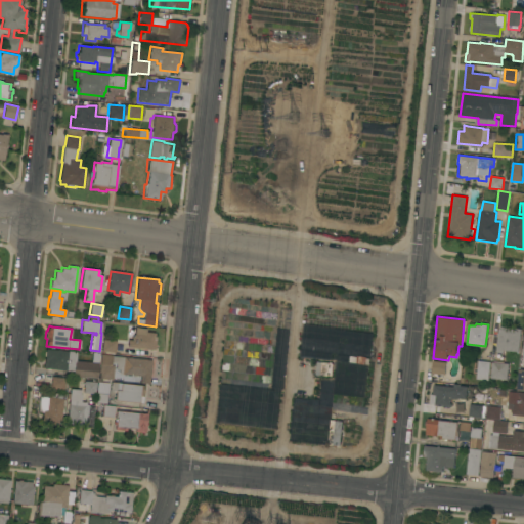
[(519,352),(504,350),(504,353),(496,352),(499,329),(500,329),(500,325),(521,329),(519,352)]
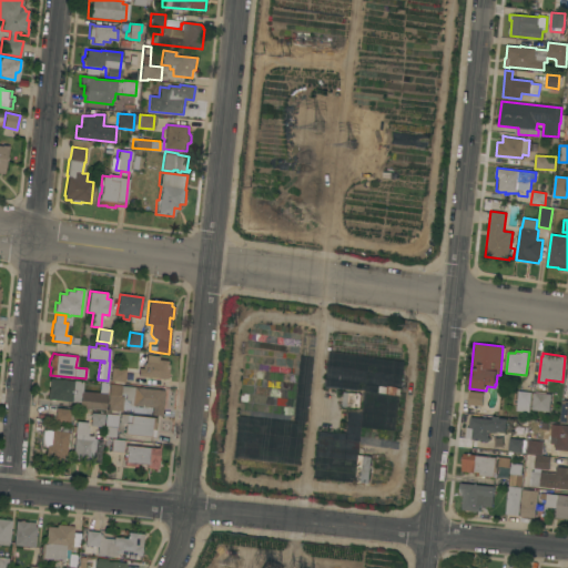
[(138,376),(139,368),(142,368),(142,364),(144,365),(144,362),(145,362),(146,355),(159,356),(158,359),(168,361),(168,362),(166,362),(166,364),(168,365),(168,368),(169,368),(166,379),(138,376)]
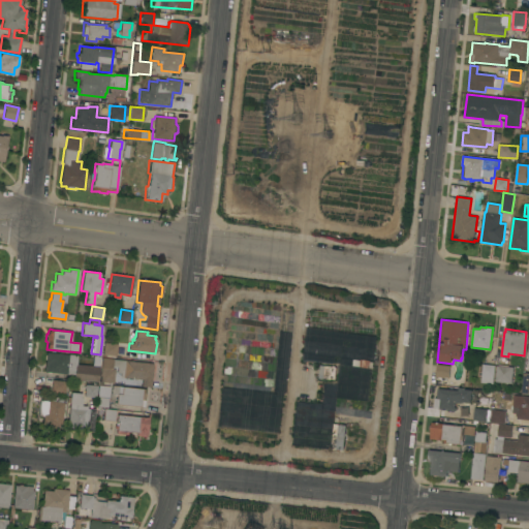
[(116,356),(102,354),(103,342),(117,344),(116,356)]
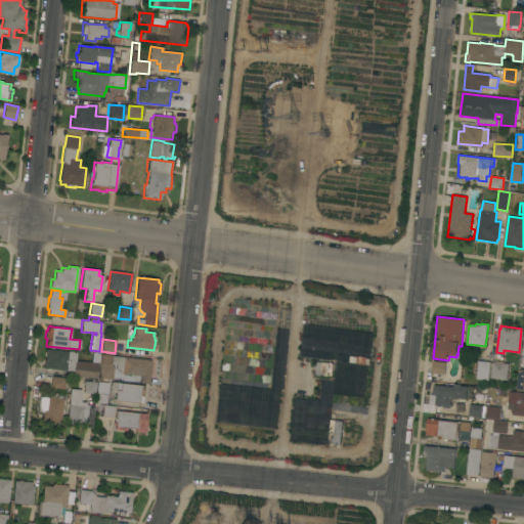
[(44,356),(43,356),(44,351),(45,351),(45,348),(76,352),(75,361),(84,361),(91,361),(92,352),(98,353),(96,378),(73,376),(73,372),(50,368),(49,369),(46,369),(46,368),(43,368),(44,356)]
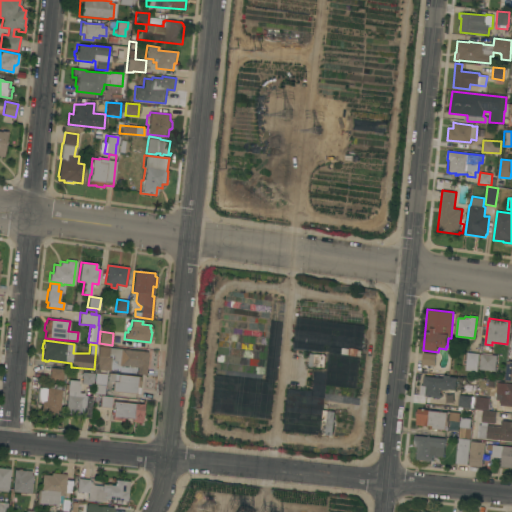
[(108,370),(95,369),(97,346),(109,347),(108,357),(109,357),(108,370)]
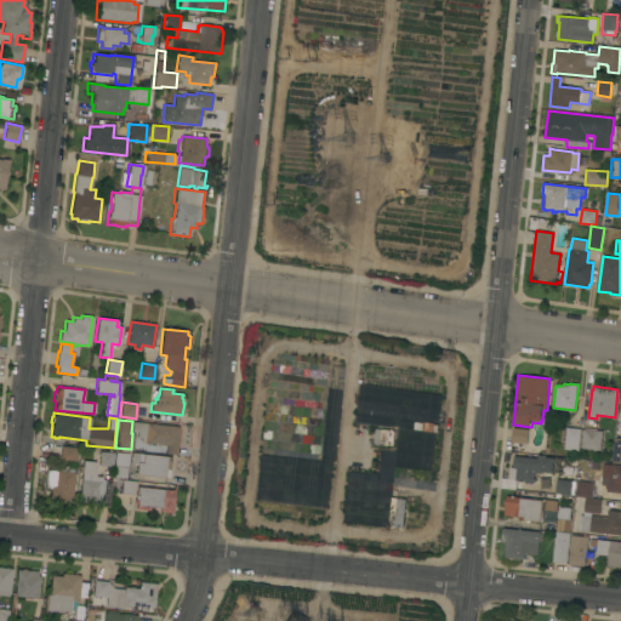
[(414,429),(415,422),(423,423),(423,421),(436,423),(434,425),(439,425),(438,433),(414,429)]
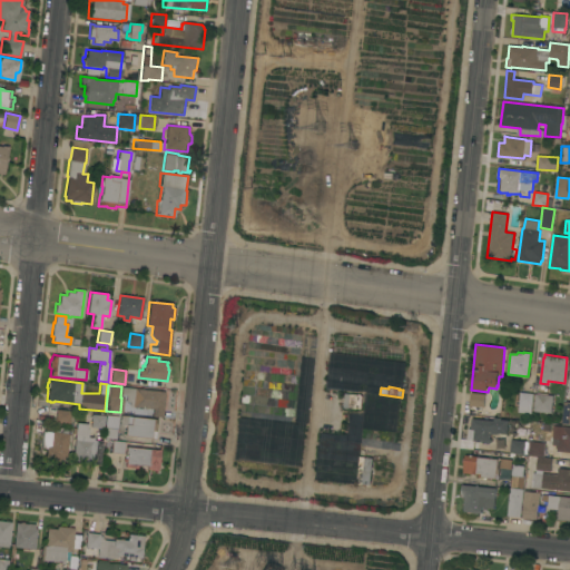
[(165,392),(163,416),(151,415),(153,409),(128,406),(129,402),(126,402),(126,395),(120,395),(121,387),(165,392)]
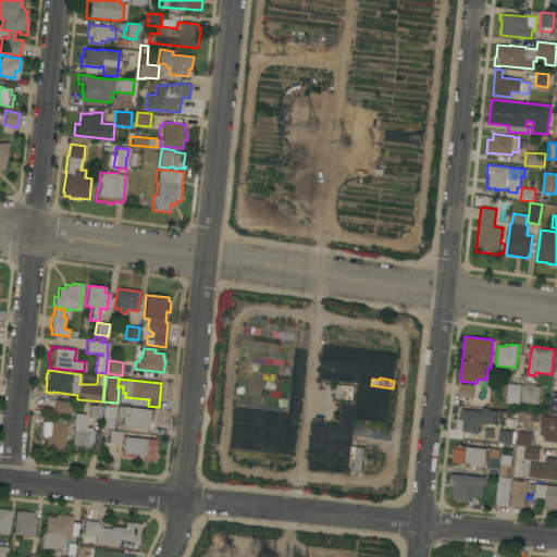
[(474,385),(473,398),(459,396),(460,383),(474,385)]
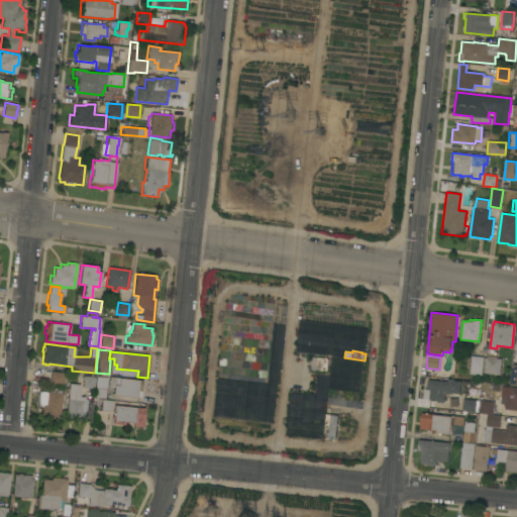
[(482,375),(471,374),(473,355),(484,356),(482,375)]
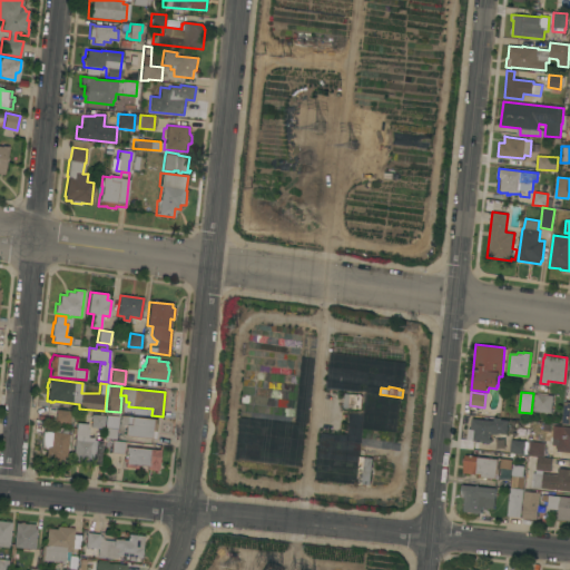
[(345,393),(357,394),(357,395),(362,395),(361,410),(344,408),(345,393)]
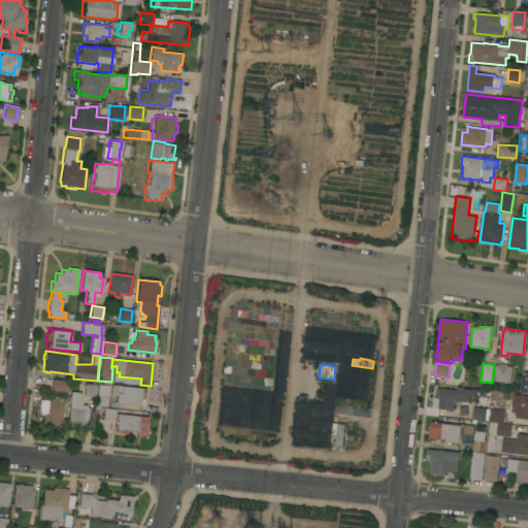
[(510,383),(495,381),(496,365),(513,366),(510,383)]
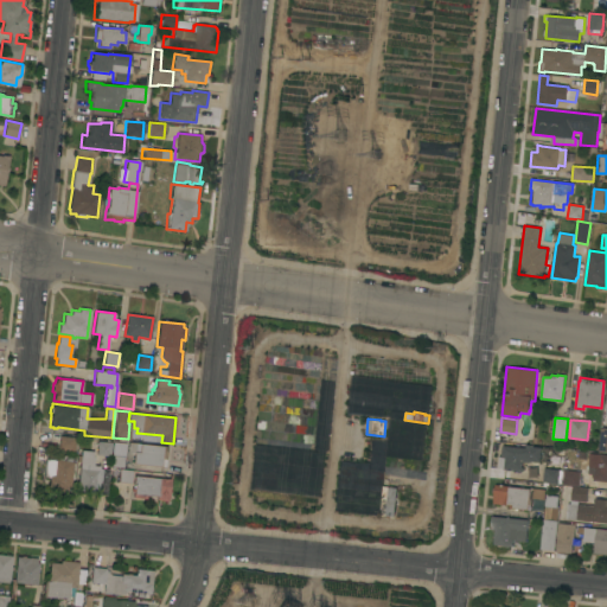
[(606,428),(600,427),(596,451),(606,452),(606,428)]
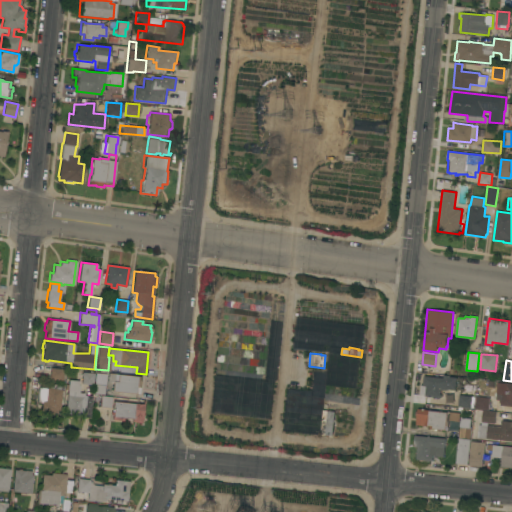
[(66,369),(65,381),(54,380),(54,382),(50,382),(50,378),(40,378),(40,387),(48,388),(48,385),(52,385),(52,384),(62,385),(62,389),(64,390),(64,394),(60,393),(60,399),(62,399),(62,402),(63,402),(63,410),(59,409),(59,410),(56,410),(56,411),(54,413),(53,413),(50,413),(48,412),(41,411),(41,402),(29,401),(32,376),(37,377),(37,372),(36,372),(37,366),(66,369)]
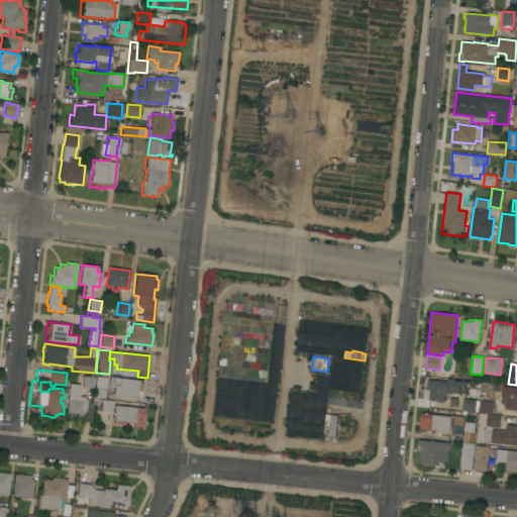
[(93,389),(82,388),(82,384),(76,383),(77,376),(83,377),(83,376),(95,377),(93,389)]
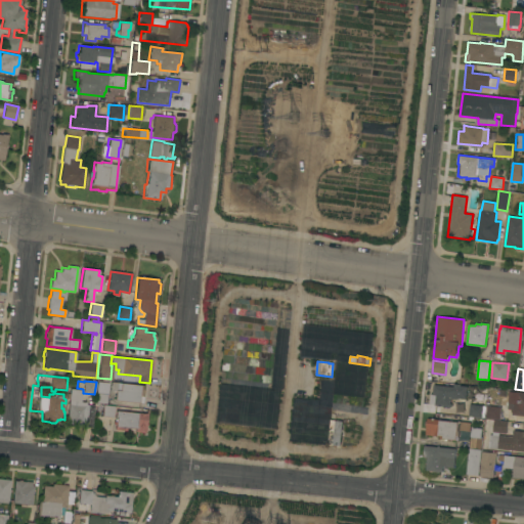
[(116,392),(110,391),(111,382),(144,386),(142,396),(143,396),(142,403),(115,400),(116,392)]
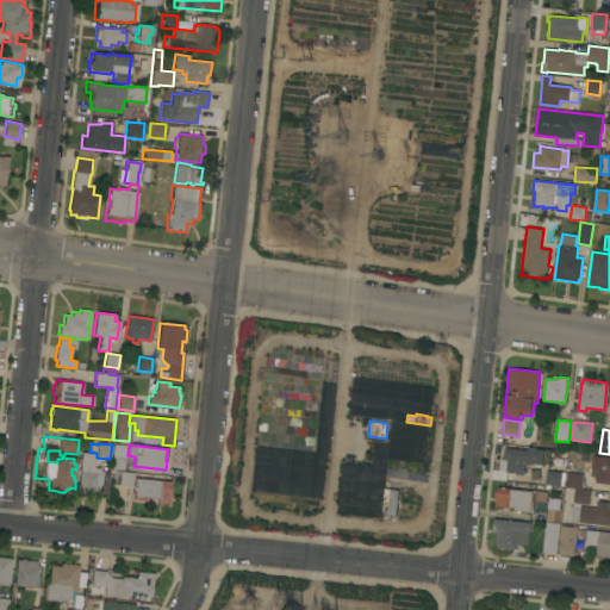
[(528,450),(529,447),(535,447),(536,449),(545,450),(543,465),(534,464),(534,465),(526,465),(526,468),(527,471),(527,473),(523,475),(521,474),(520,473),(506,472),(508,464),(505,462),(504,460),(505,448),(528,450)]
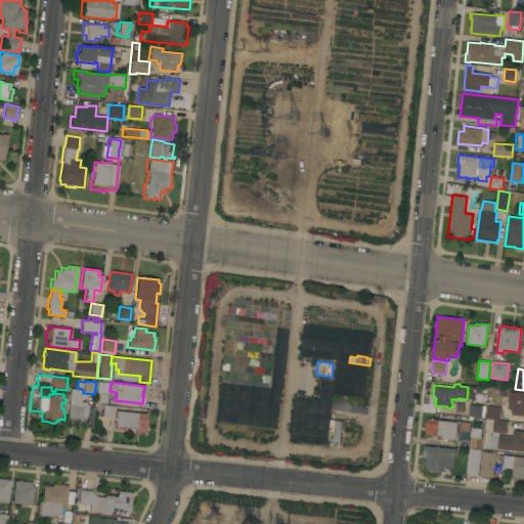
[(485,419),(469,417),(470,404),(473,404),(475,386),(488,388),(485,419)]
